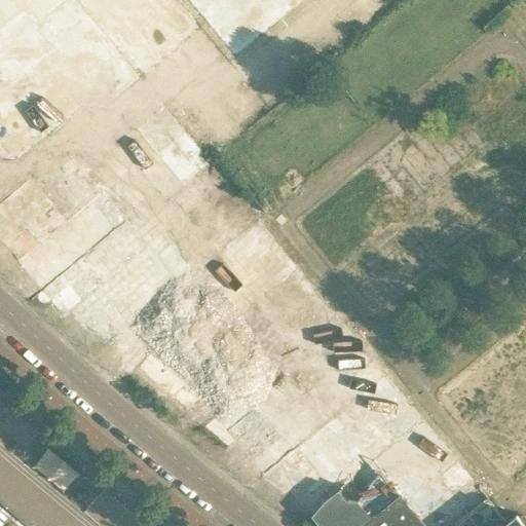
[(0,0),(0,150),(8,163),(94,105),(120,106),(167,73),(168,54),(210,26),(214,27),(233,54),(311,0),(0,0)]
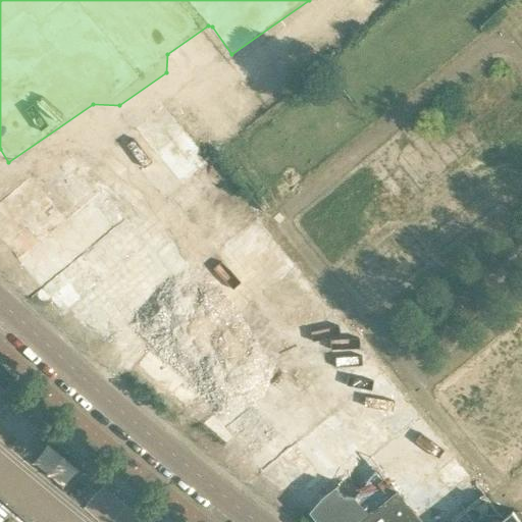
[(200,96),(178,109),(192,129),(212,116),(200,96)]
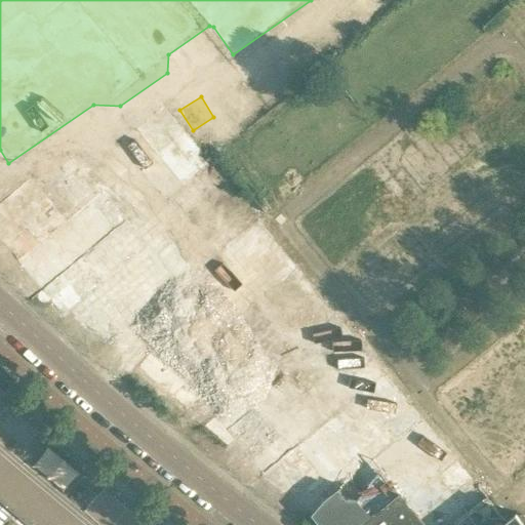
[(169,102),(119,142),(168,204),(218,164),(169,102)]
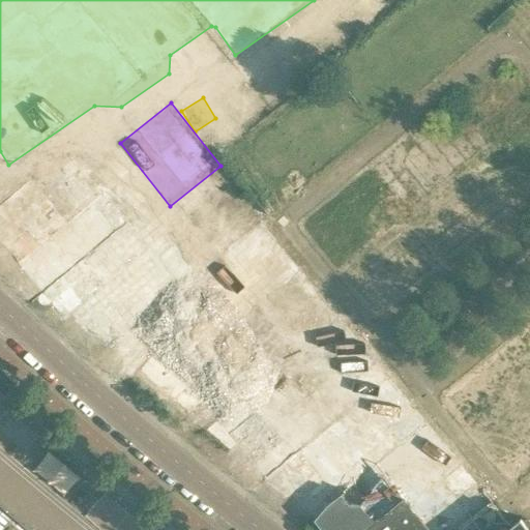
[(16,382),(0,367),(0,389),(4,394),(16,382)]
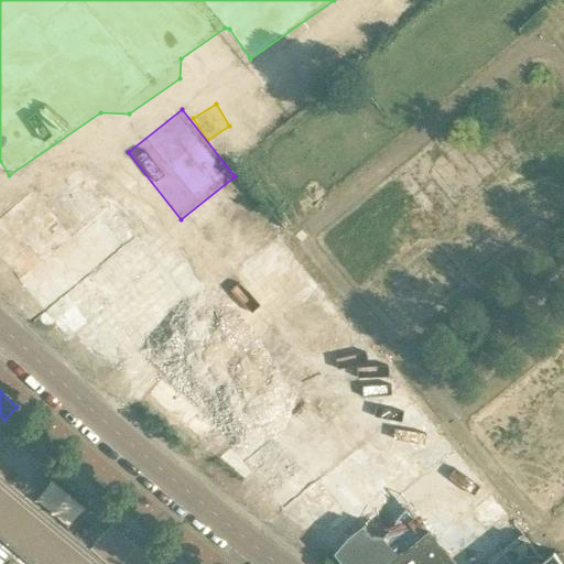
[(563,563),(555,554),(553,552),(543,561),(539,563),(563,563)]
